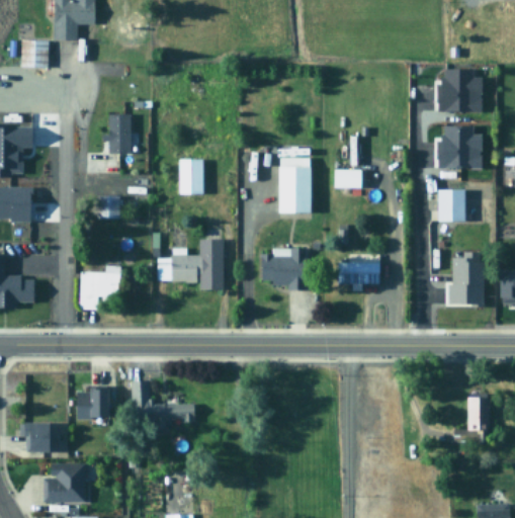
[(54,0),(54,41),(77,41),(77,25),(95,25),(95,0),(54,0)]
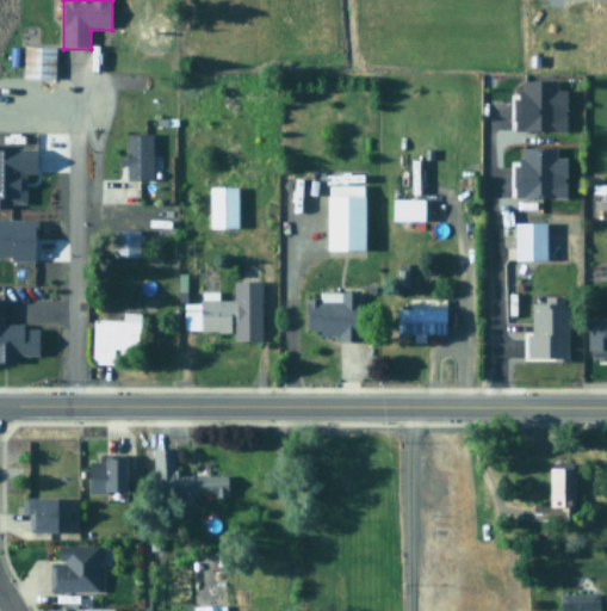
[(57,81),(57,49),(23,49),(23,81),(57,81)]
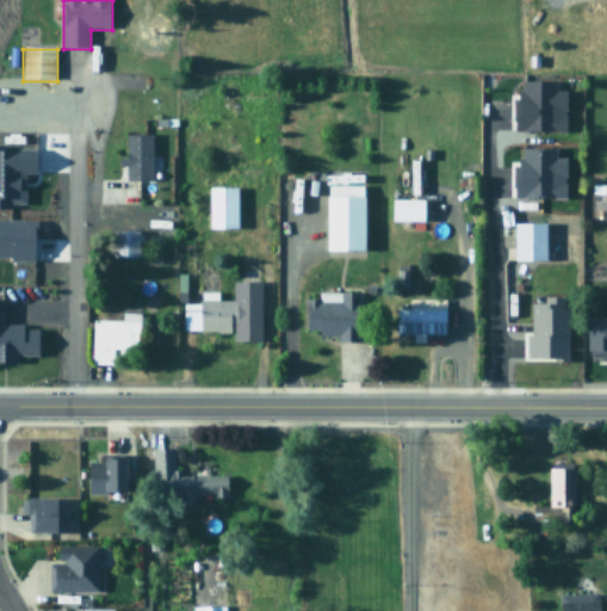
[(516,130),(568,131),(569,90),(559,90),(559,81),(524,80),(524,98),(518,98),(516,130)]
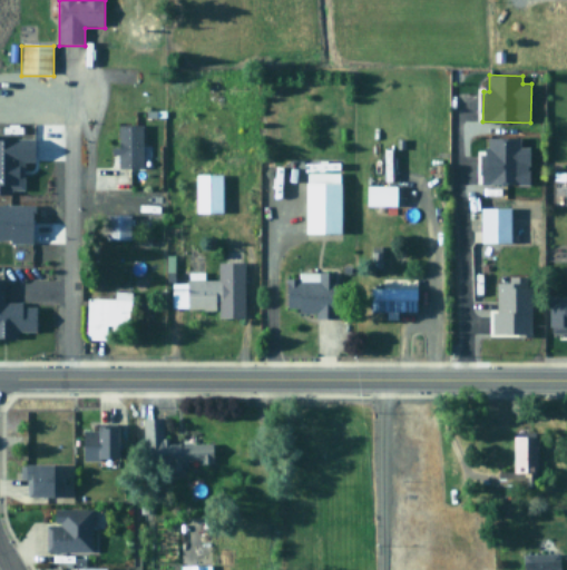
[(146,167),(145,125),(118,125),(119,154),(120,154),(121,168),(146,167)]
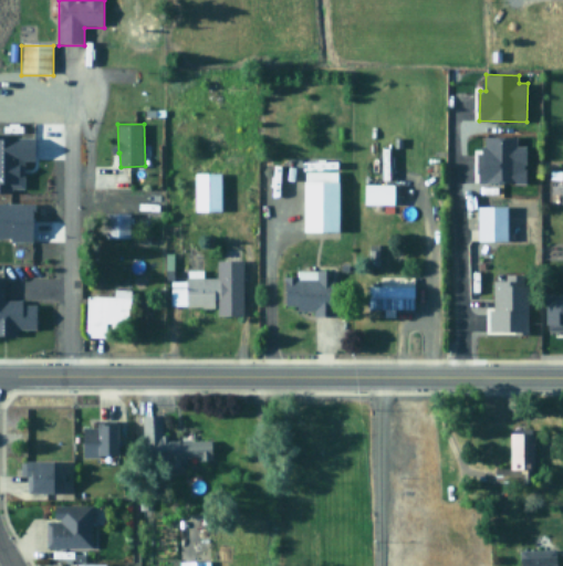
[(37,137),(0,136),(0,192),(13,194),(13,188),(25,188),(27,160),(35,160),(37,137)]
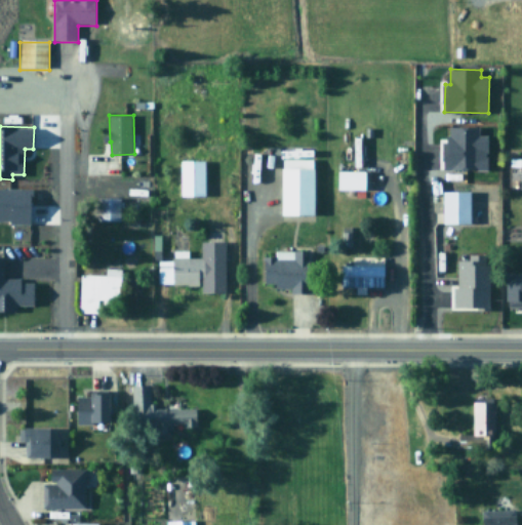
[(481,126),(446,127),(447,170),(489,169),(489,134),(481,134),(481,126)]
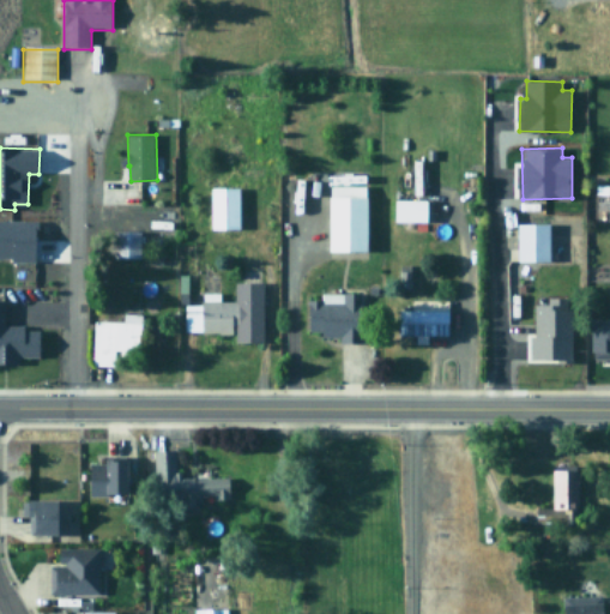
[(368,187),(330,187),(330,254),(368,254),(368,187)]
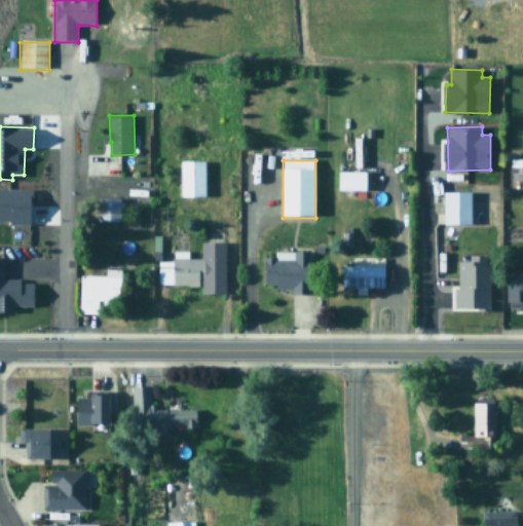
[(182,198),(207,198),(207,162),(182,162),(182,198)]
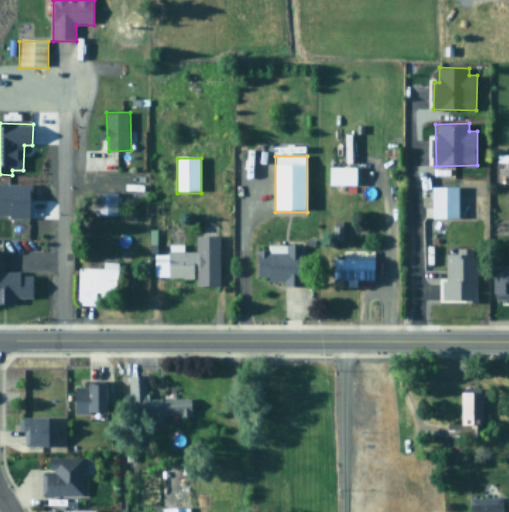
[(357,187),(357,168),(330,168),(330,187),(357,187)]
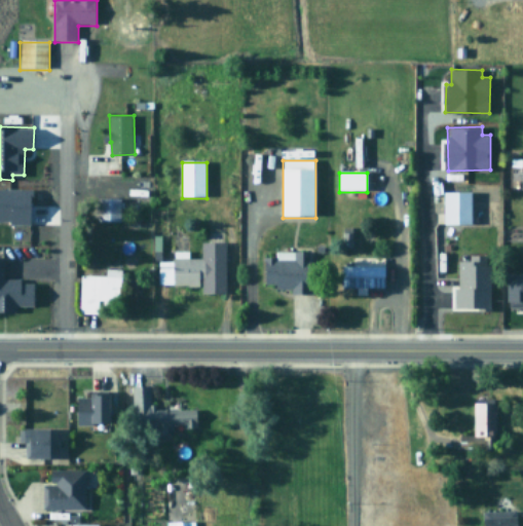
[(33,188),(0,188),(0,221),(12,221),(12,224),(33,224),(33,188)]
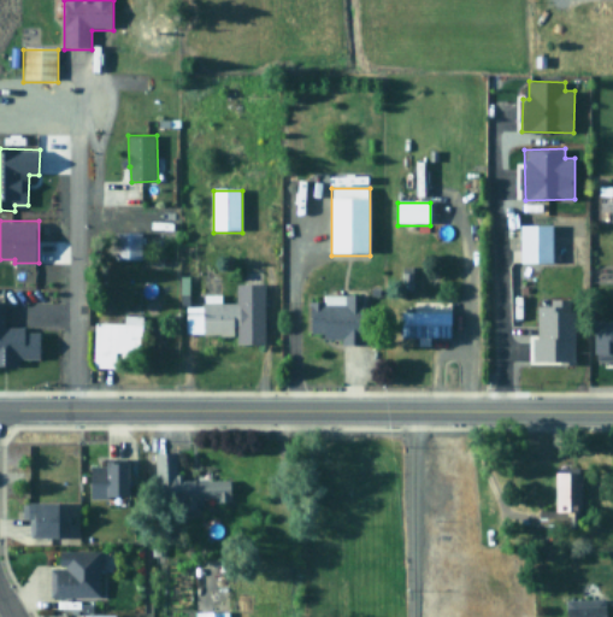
[(523,263),(555,263),(554,224),(523,224),(523,263)]
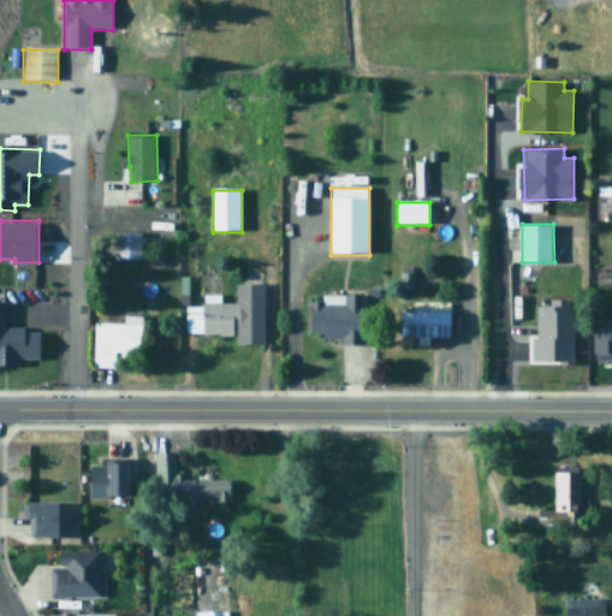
[(114,261),(142,261),(142,235),(114,235),(114,261)]
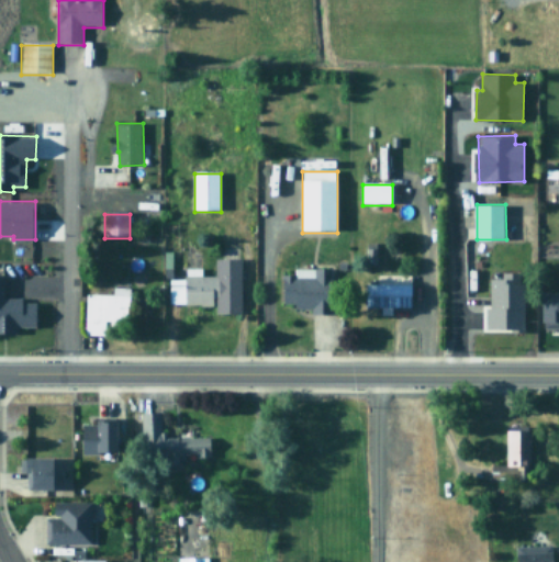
[(171,281),(170,306),(216,306),(216,315),(242,315),(243,261),(216,260),(216,276),(187,276),(187,281),(171,281)]
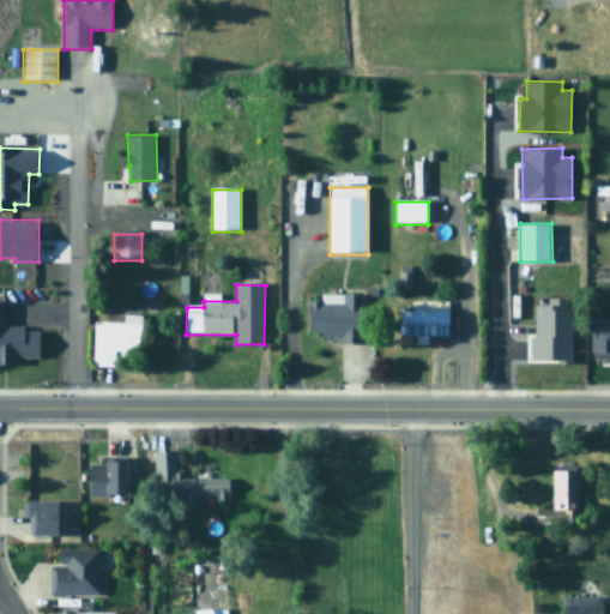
[(362,295),(322,295),(322,302),(310,302),(310,341),(362,341),(362,295)]
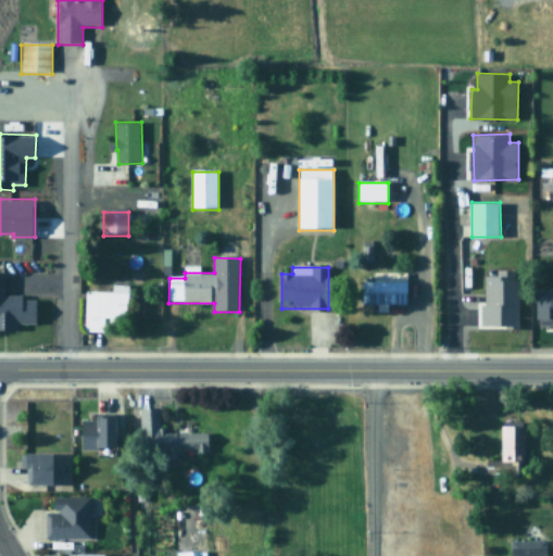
[(485,326),(520,326),(520,279),(516,279),(516,269),(499,269),(499,276),(485,276),(485,326)]
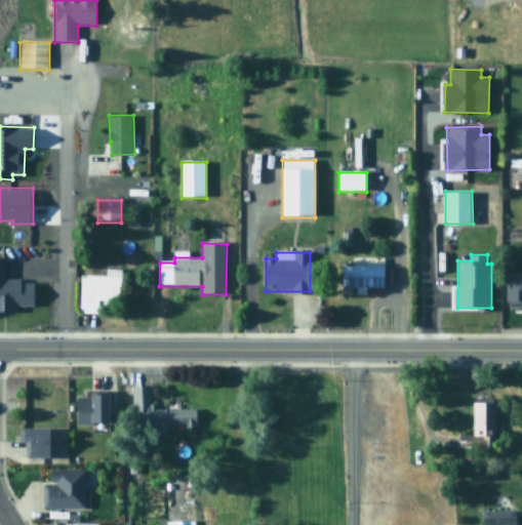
[(36,306),(36,283),(23,283),(23,278),(6,278),(6,257),(0,256),(0,311),(19,312),(19,306),(36,306)]
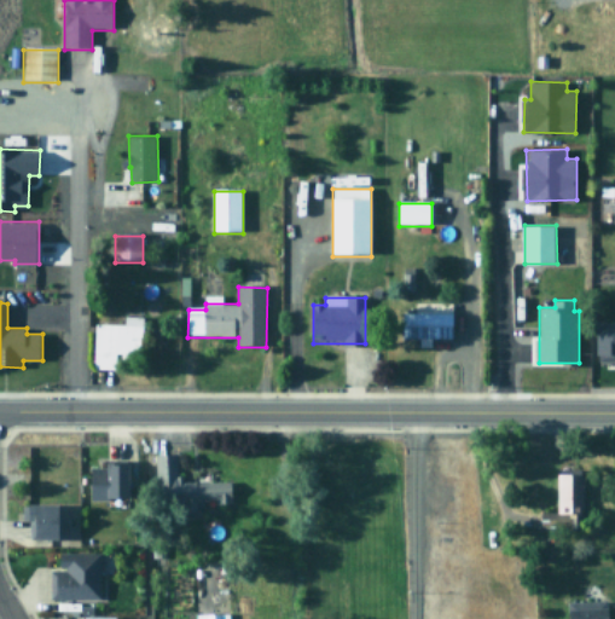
[(453,304),(416,304),(416,316),(404,316),(404,341),(453,341),(453,304)]
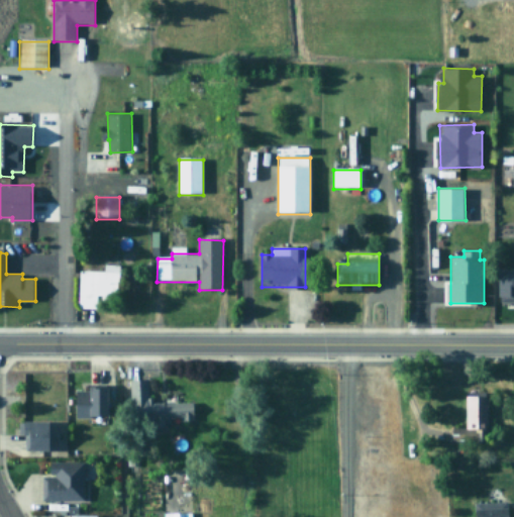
[(81,272),(79,309),(100,310),(100,298),(118,298),(119,266),(106,266),(106,273),(81,272)]
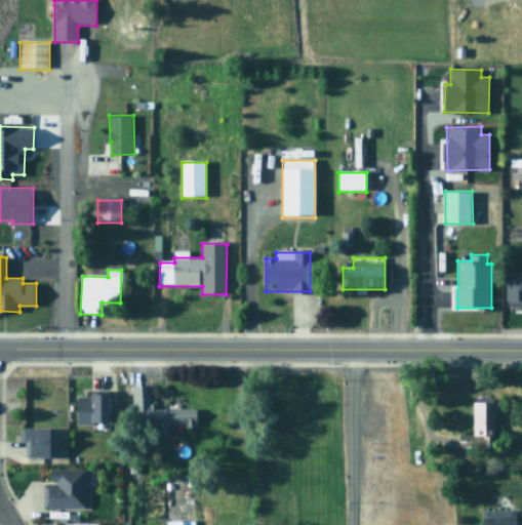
[(521,273),(508,274),(509,307),(521,306),(521,273)]
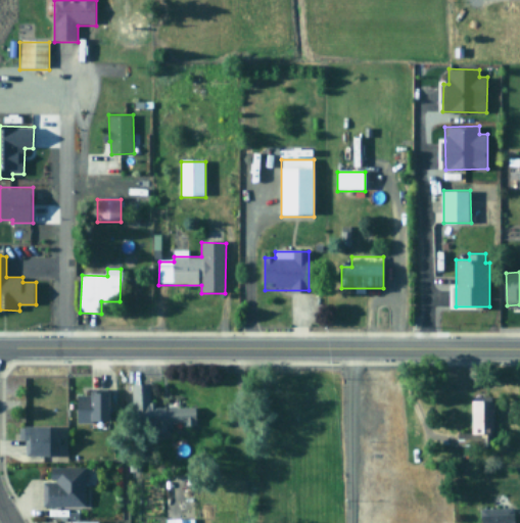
[(133,385),(133,427),(156,427),(156,428),(196,428),(196,408),(151,408),(151,385),(133,385)]
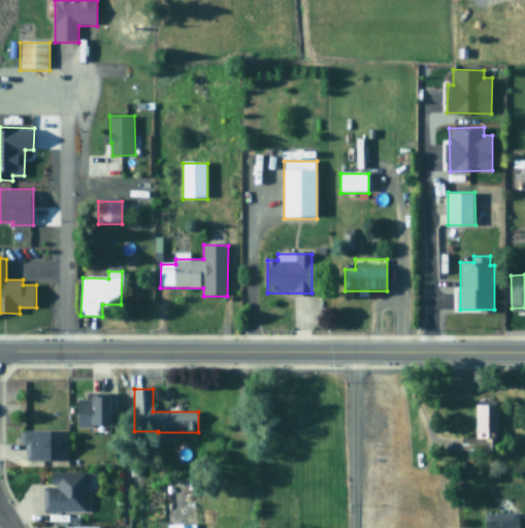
[(77,426),(109,426),(109,396),(77,396),(77,426)]
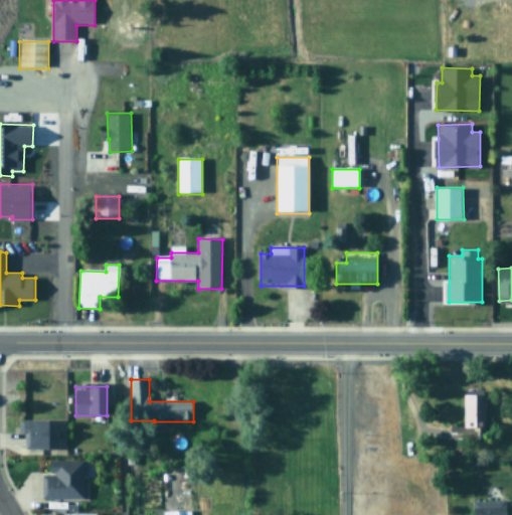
[(486,440),(486,390),(465,390),(465,426),(452,426),(452,440),(486,440)]
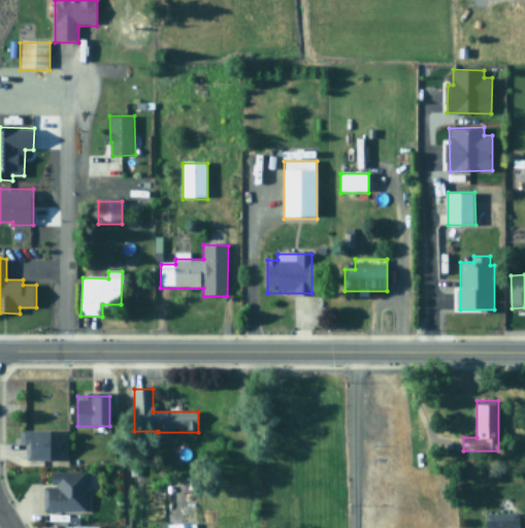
[(50,430),(24,430),(24,461),(50,461),(50,430)]
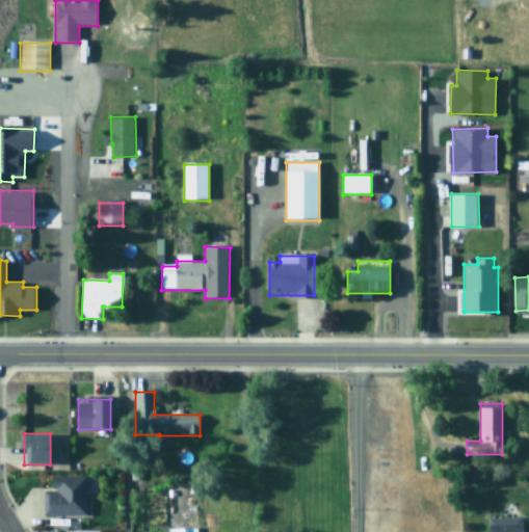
[(86,476),(52,476),(52,490),(44,490),(44,516),(86,516),(86,476)]
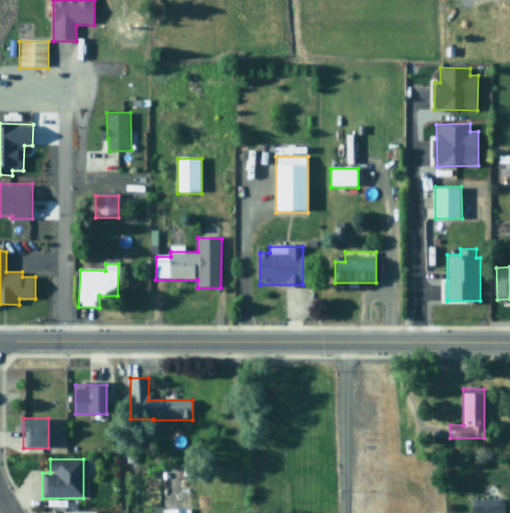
[(504,512),(504,499),(472,499),(472,512),(504,512)]
